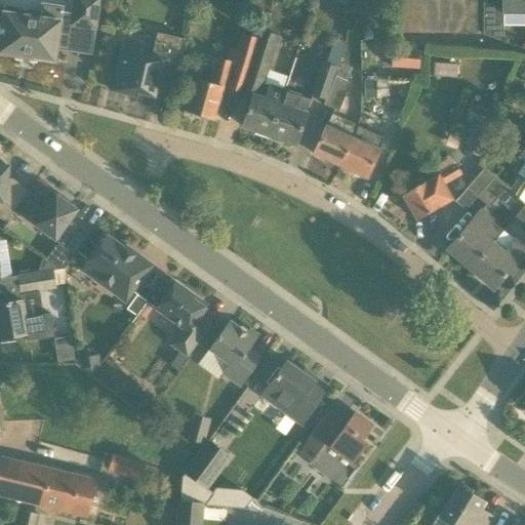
[(0,8),(0,53),(14,55),(13,59),(36,63),(36,58),(52,62),(52,63),(54,63),(54,61),(53,61),(55,47),(68,49),(72,26),(95,30),(98,0),(73,0),(71,18),(61,16),(62,7),(41,4),(39,14),(24,12),(0,8)]
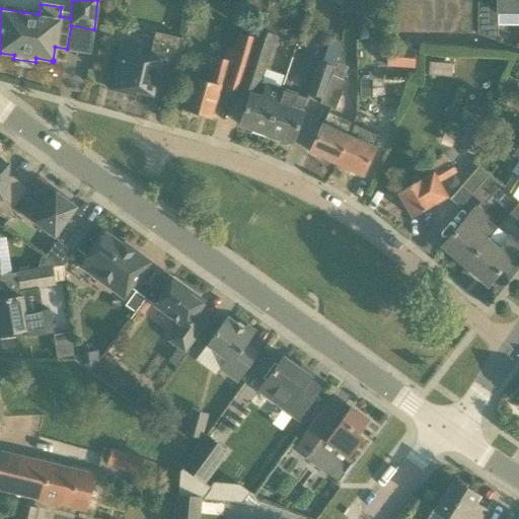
[(408,20),(408,0),(394,0),(394,19),(404,20),(408,20)]
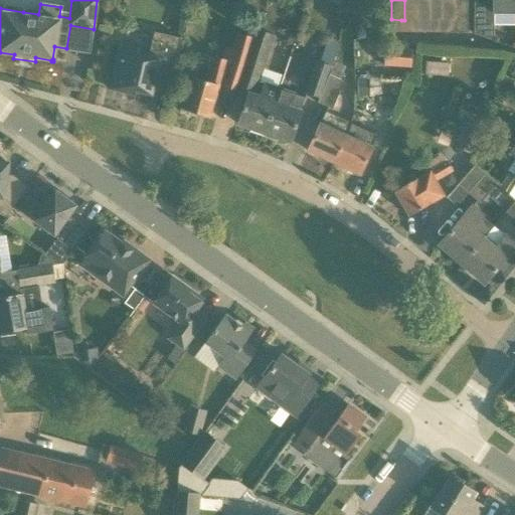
[(416,20),(416,0),(404,0),(404,20),(410,20),(416,20)]
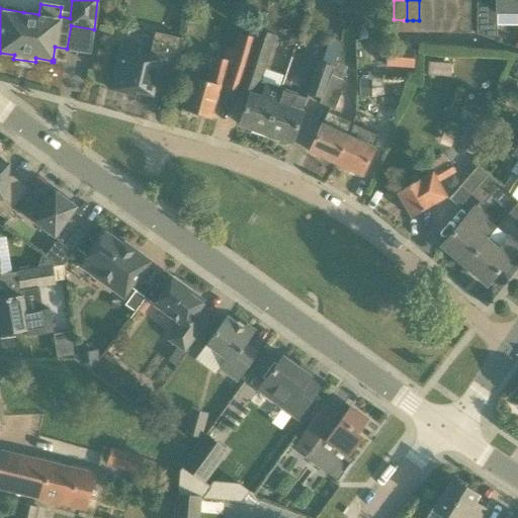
[(432,20),(431,0),(419,0),(419,20),(423,20),(432,20)]
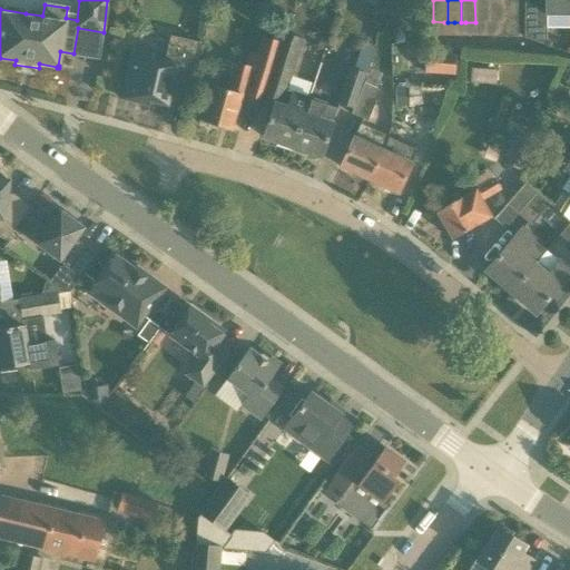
[(489,0),(474,0),(475,22),(485,22),(489,22),(489,0)]
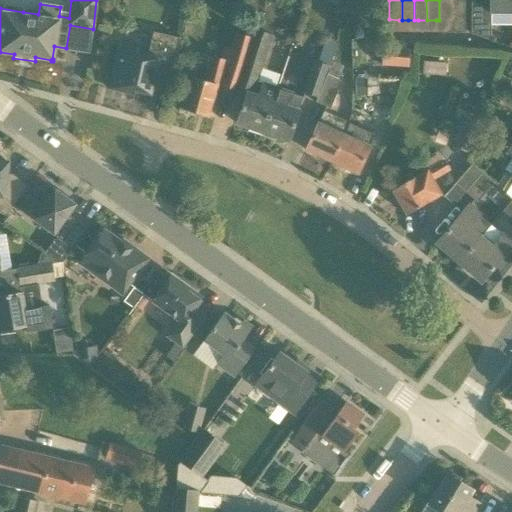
[(452,20),(451,0),(439,0),(439,20),(446,20),(452,20)]
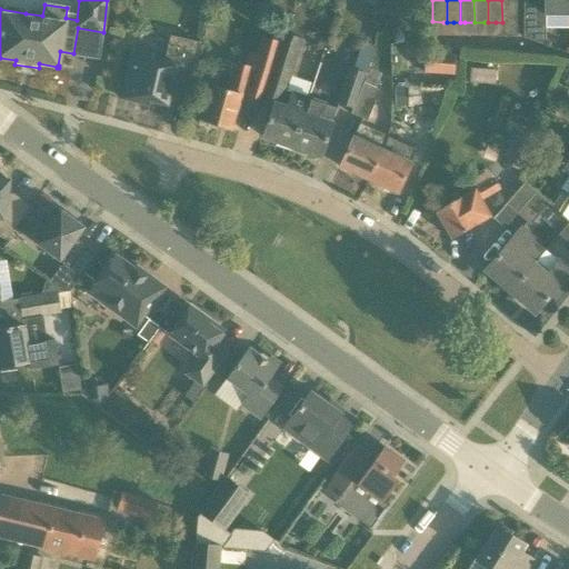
[(516,22),(516,0),(501,0),(502,22),(506,22),(516,22)]
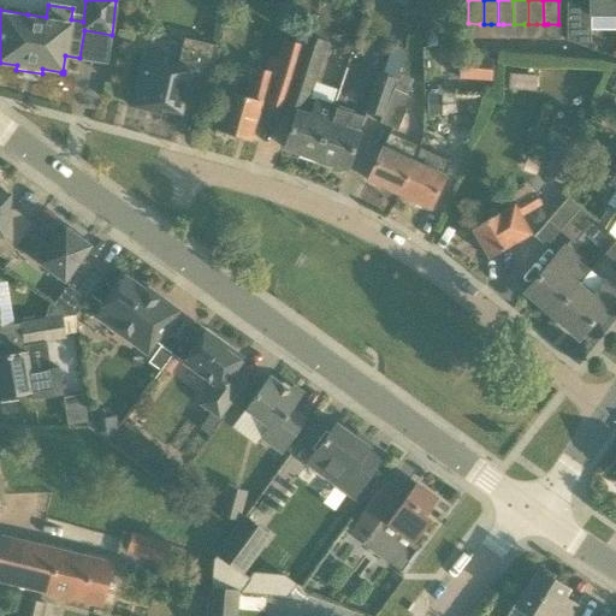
[(615,0),(588,0),(588,16),(590,16),(615,16),(615,0)]
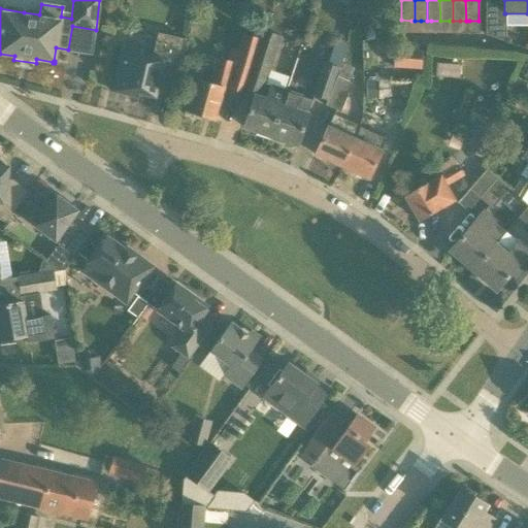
[(376,6),(361,9),(366,40),(383,37),(376,6)]
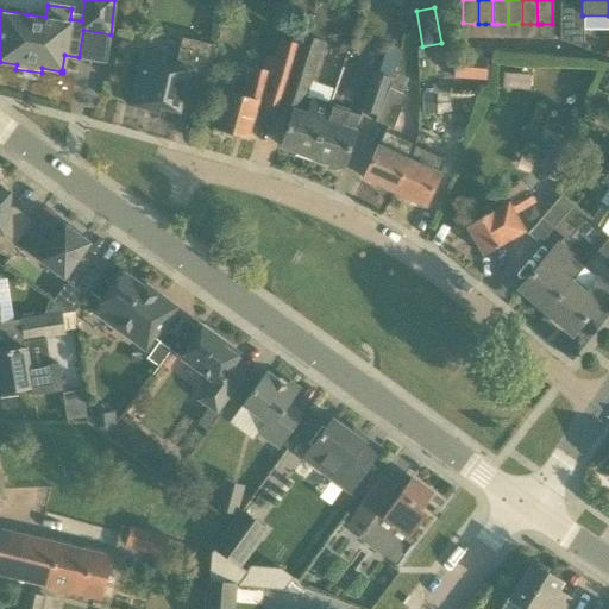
[(582,16),(560,16),(560,39),(583,49),(583,16),(582,16)]
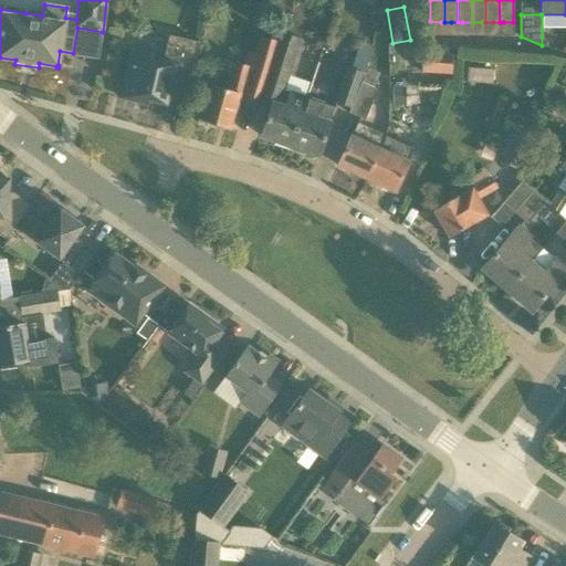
[(441,35),(441,22),(430,21),(430,35),(441,35)]
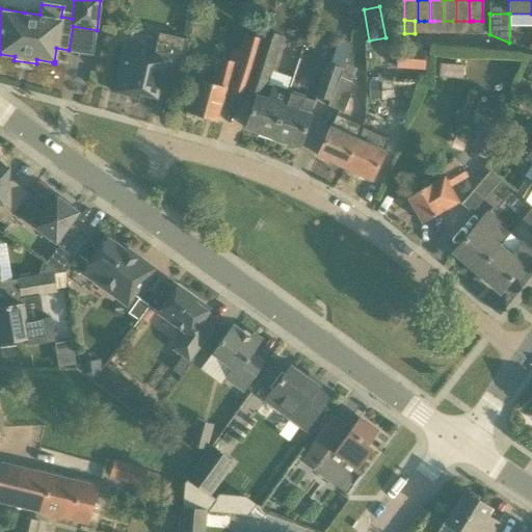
[(424,21),(418,21),(415,21),(415,33),(424,33),(424,21)]
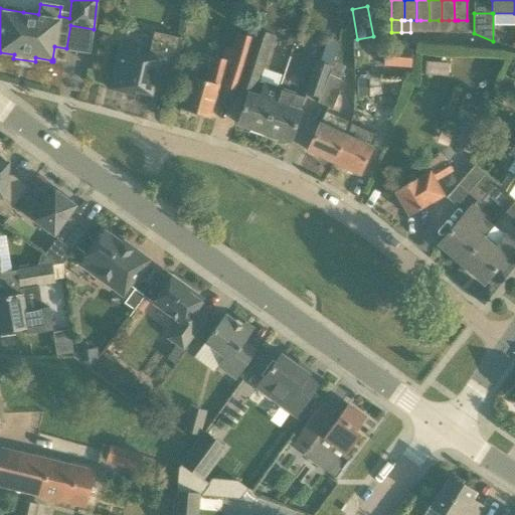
[(420,20),(416,20),(410,20),(410,32),(420,32),(420,20)]
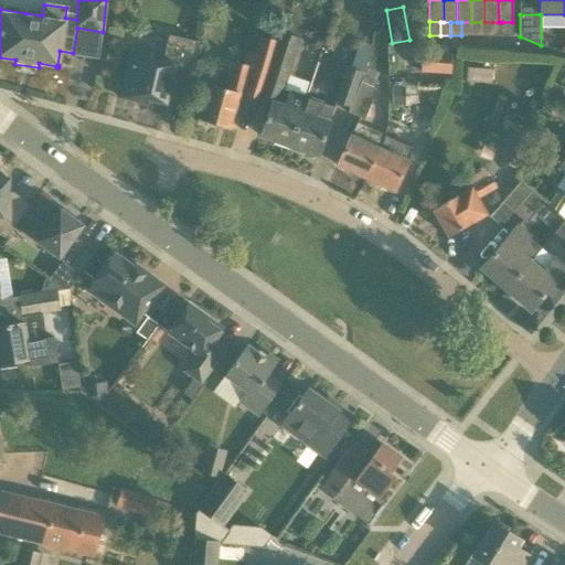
[(471,22),(461,22),(461,35),(471,35),(471,22)]
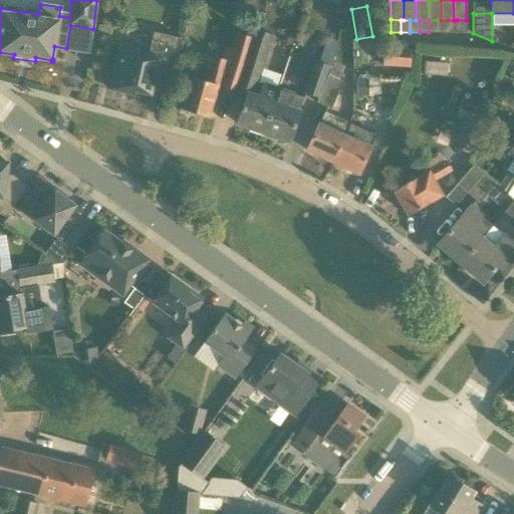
[(438,20),(429,20),(429,32),(438,32),(438,20)]
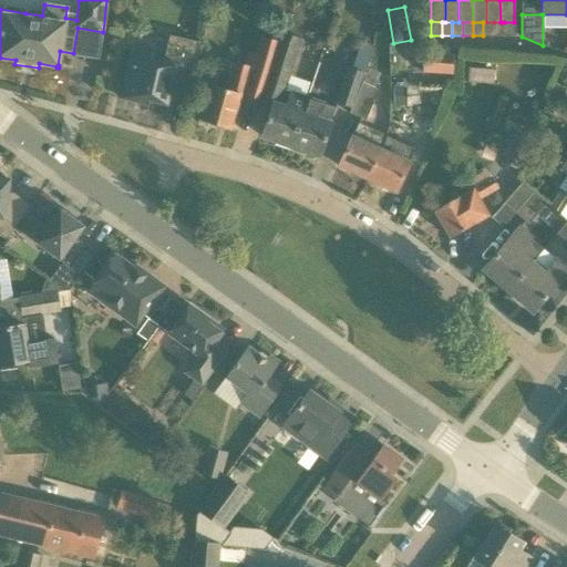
[(483,22),(483,35),(493,35),(494,22),(486,22),(483,22)]
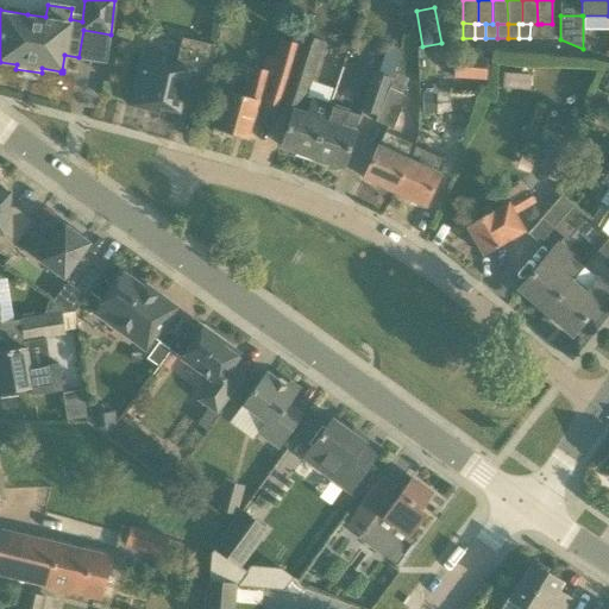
[(538,24),(531,24),(529,38),(541,39),(541,24),(538,24)]
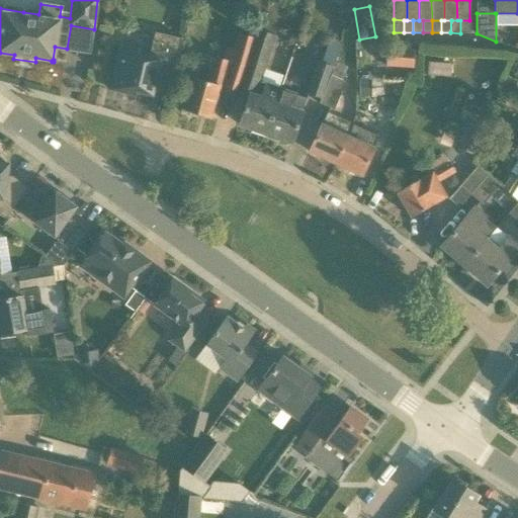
[(469,20),(460,20),(460,33),(469,33),(469,20)]
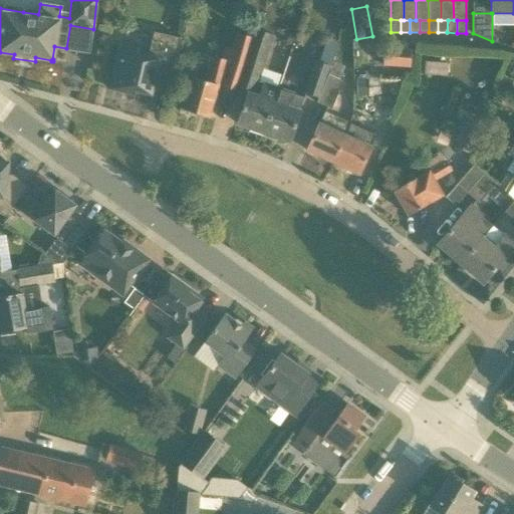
[(245,66),(237,91),(248,94),(243,105),(237,124),(263,133),(278,89),(257,81),(260,75),(272,36),(257,31),(254,38),(245,66)]
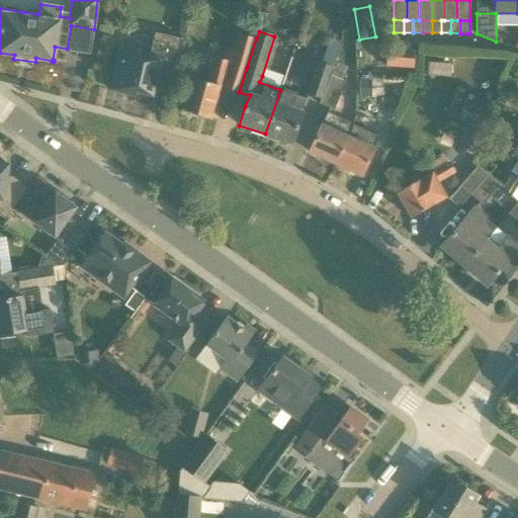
[(170,85),(174,66),(180,38),(155,32),(149,57),(137,55),(138,51),(119,47),(109,90),(122,93),(122,91),(128,92),(127,94),(134,95),(135,92),(152,96),(156,78),(170,81),(169,85),(170,85)]
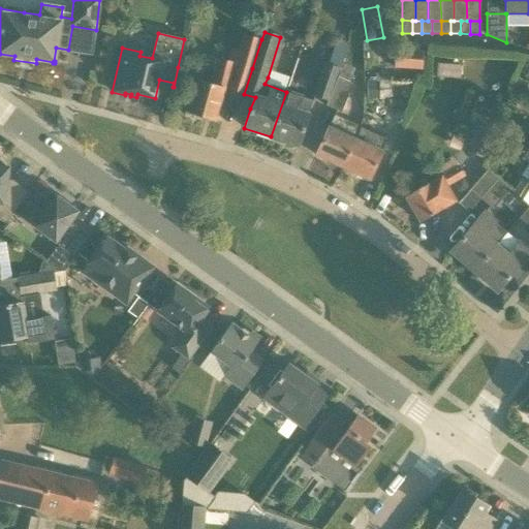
[(230,91),(244,94),(252,68),(261,39),(243,35),(235,63),(218,59),(211,84),(196,80),(187,113),(214,121),(218,104),(226,106),(230,91)]
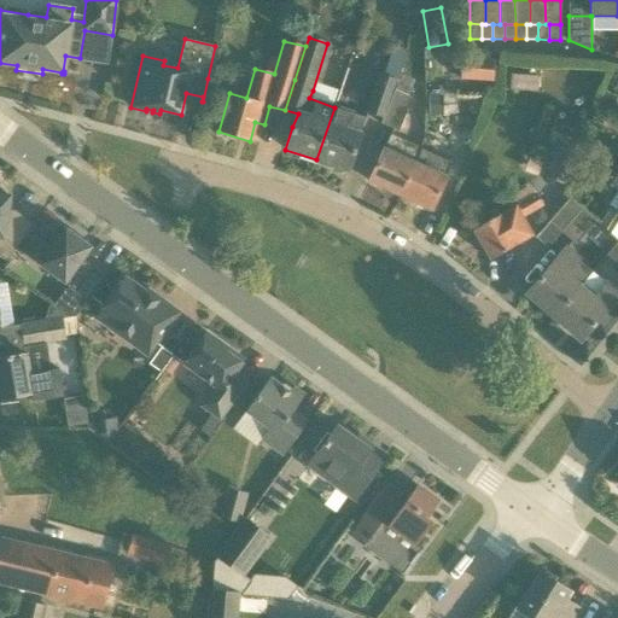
[(493,62),(461,59),(460,77),(491,80),(493,62)]
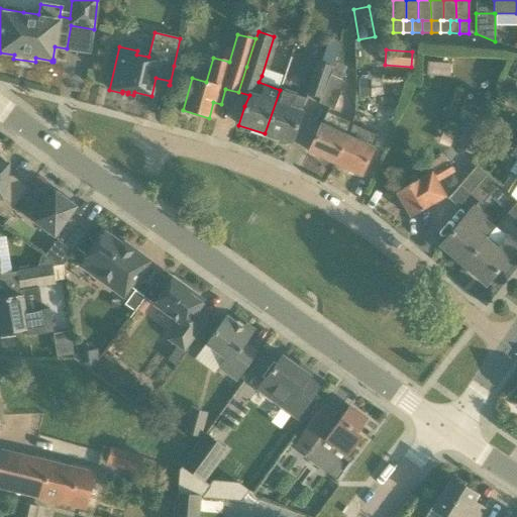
[(307,93),(320,98),(332,70),(318,64),(307,93)]
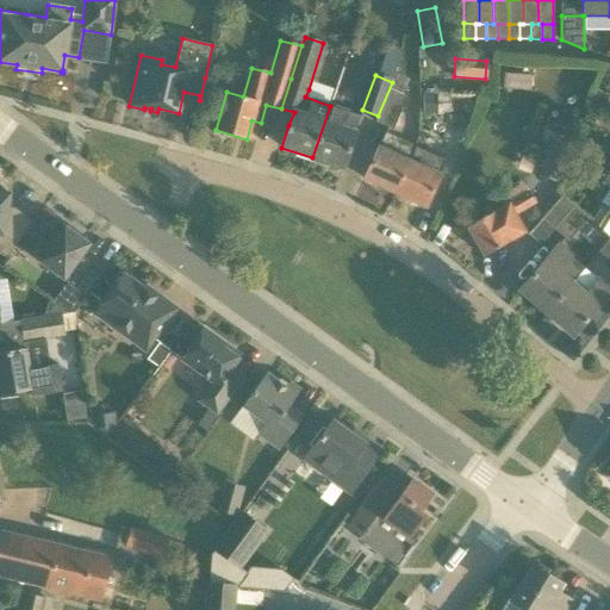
[(378,116),(374,123),(393,130),(406,97),(403,95),(409,80),(396,75),(393,82),(392,82),(378,116)]
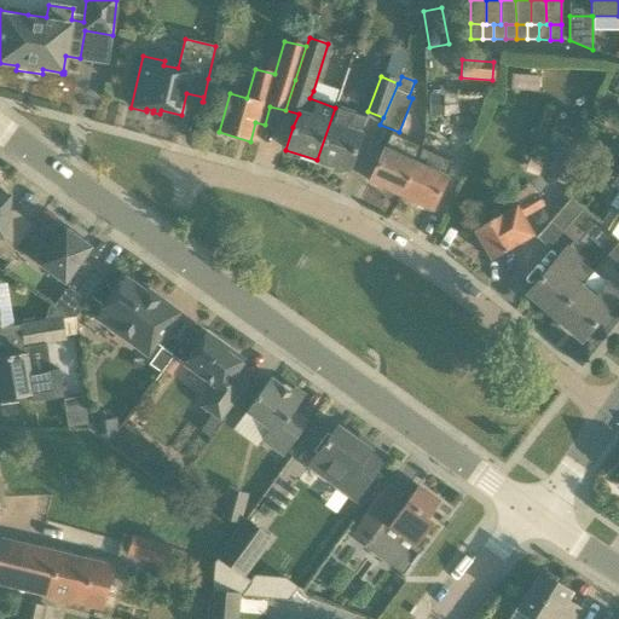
[(365,119),(335,108),(317,160),(347,171),(360,134),(365,119)]
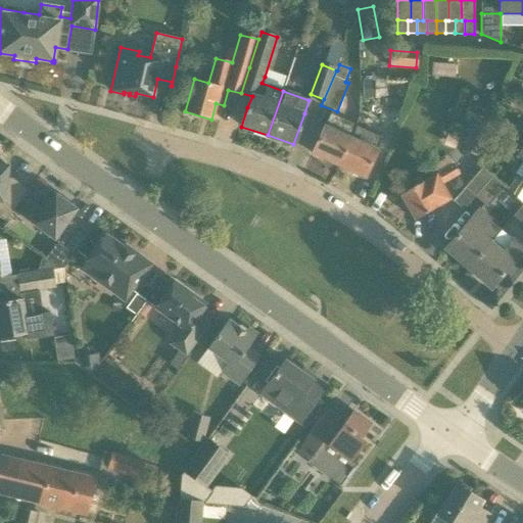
[(486,119),(466,110),(462,120),(472,123),(461,150),(479,157),(493,121),(486,117),(486,119)]
